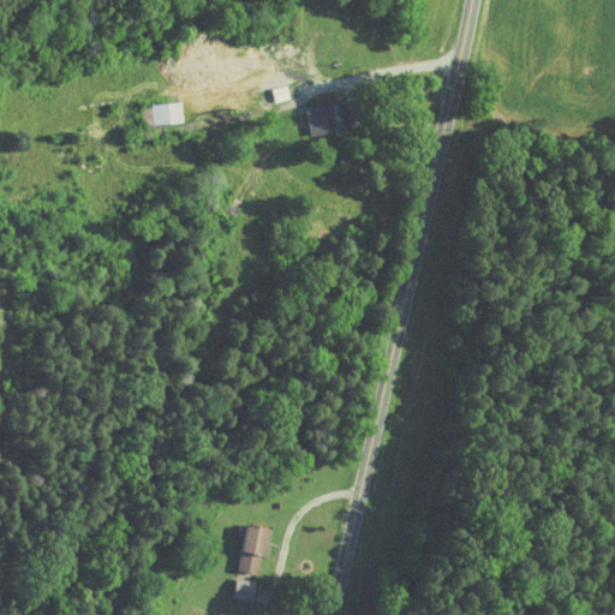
[(156,123),(186,119),(184,99),(153,103),(156,123)]
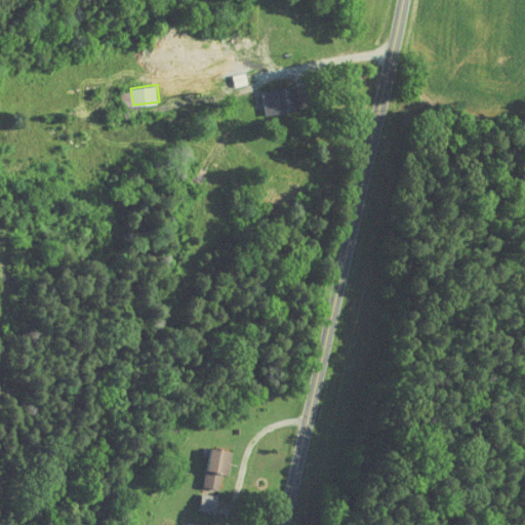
[(297,84),(264,89),(267,113),(301,108),(297,84)]
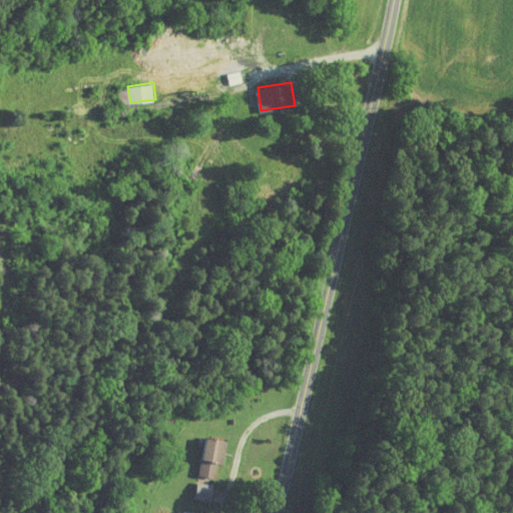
[(128,102),(127,88),(119,89),(120,103),(128,102)]
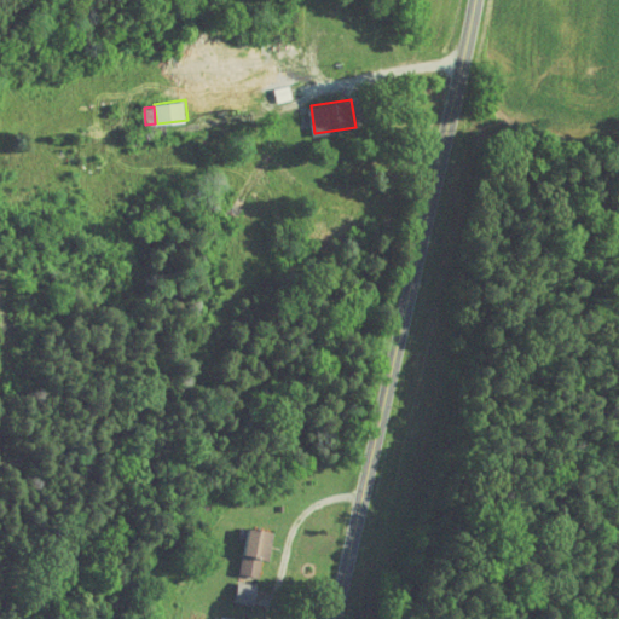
[(242,572),(260,576),(264,557),(271,559),(276,533),(252,527),(242,572)]
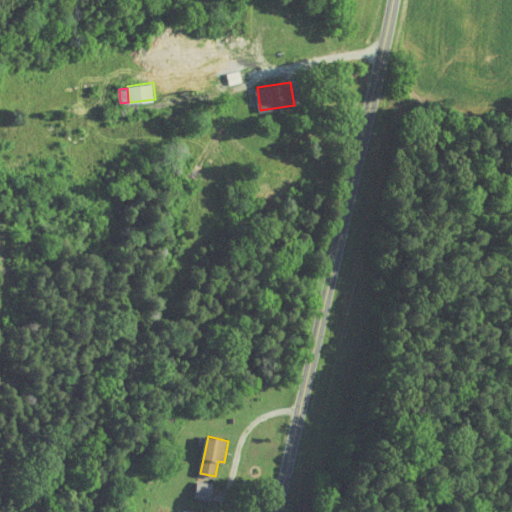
[(214,482),(197,480),(196,497),(212,499),(214,482)]
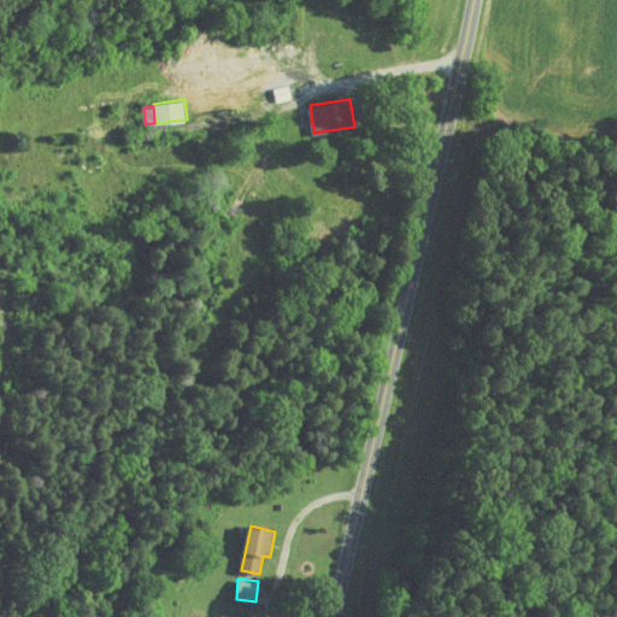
All buildings are outlined.
